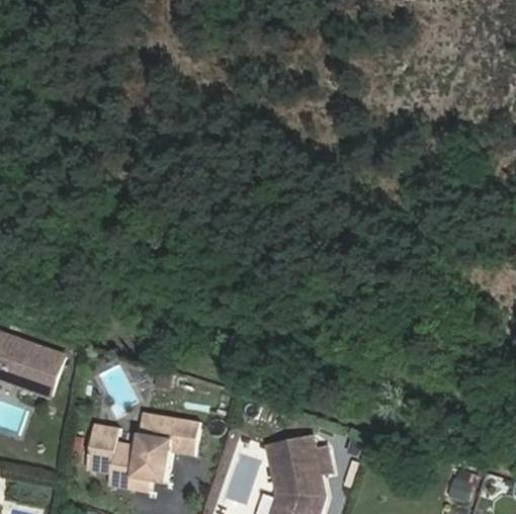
[(0,378),(51,397),(64,356),(0,334),(0,378)]
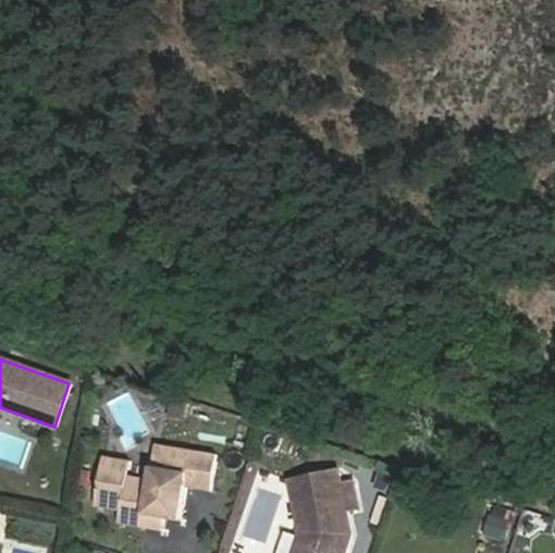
[(123,476),(96,471),(90,505),(116,510),(114,523),(139,526),(142,514),(160,516),(176,519),(182,486),(207,490),(212,453),(151,443),(146,480),(123,476)]
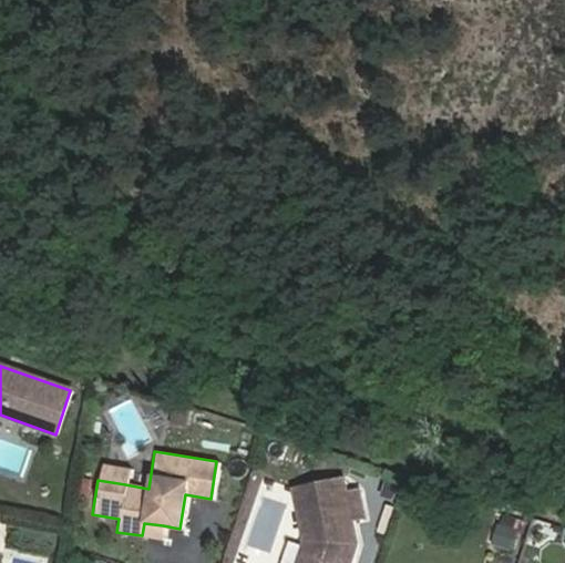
[(101,464),(98,480),(125,484),(129,469),(101,464)]
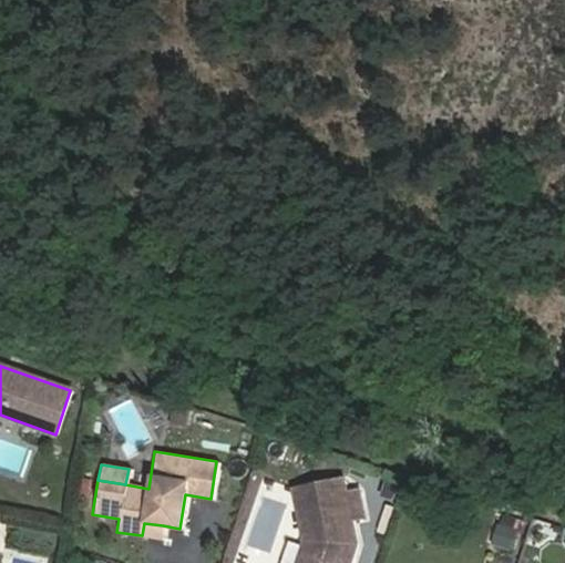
[(342,480),(294,492),(305,543),(298,562),(351,562),(357,548),(351,521),(362,519),(357,491),(346,494),(342,480)]
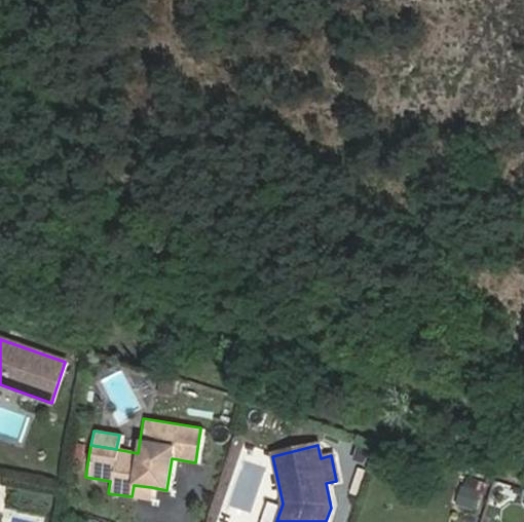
[(473,515),(481,488),(462,482),(454,510),(473,515)]
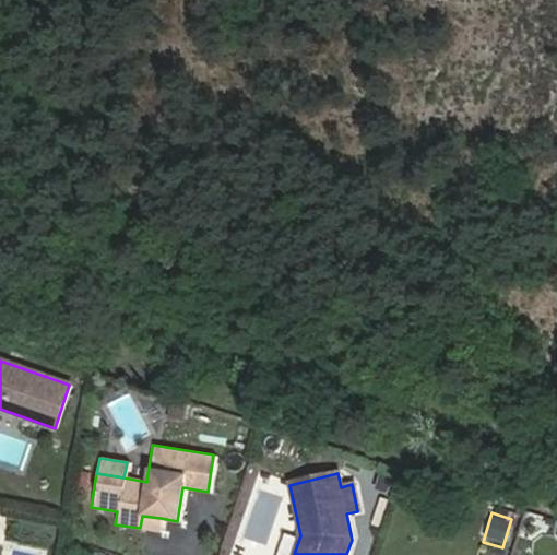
[(158,531),(161,518),(142,516),(140,528),(158,531)]
